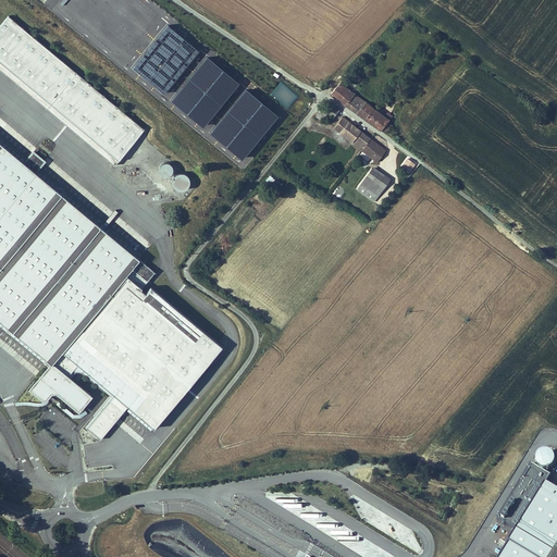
[(47,0),(45,2),(50,9),(60,0),(47,0)]
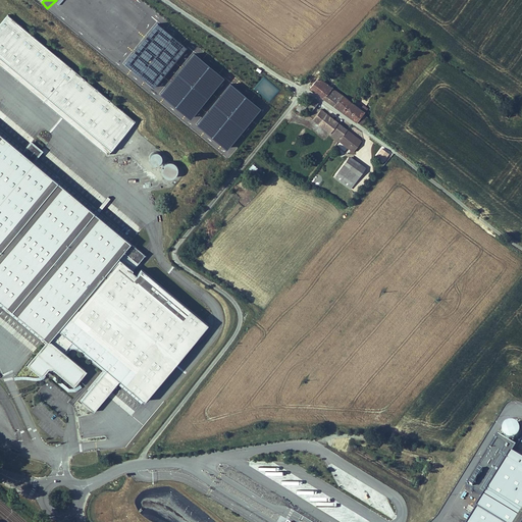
[(9,15),(0,27),(0,68),(105,155),(136,118),(9,15)]
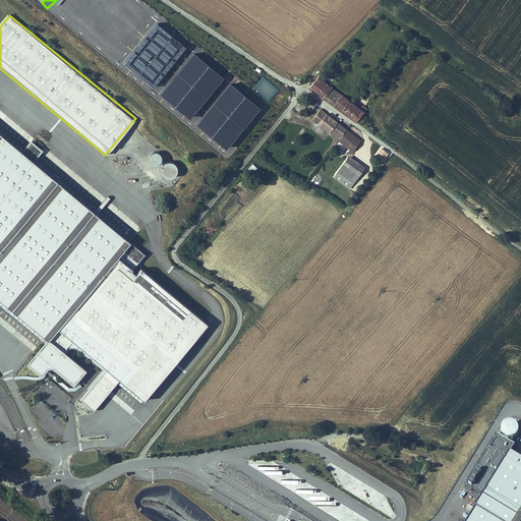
[(175,105),(200,106),(224,76),(193,53),(161,95),(175,105)]
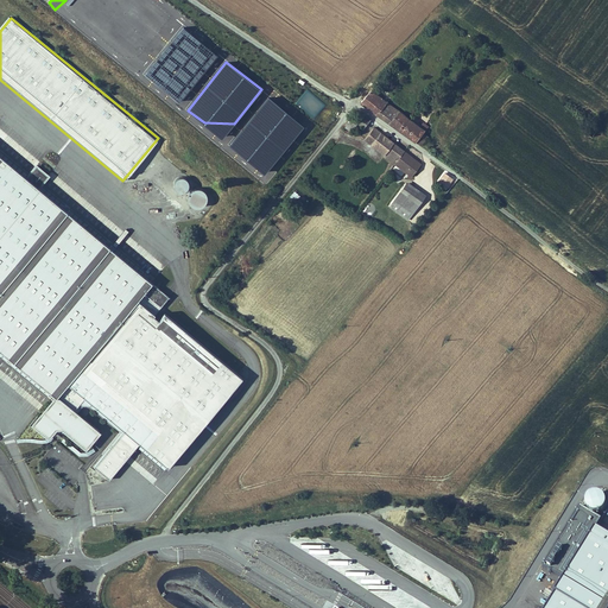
[(296,103),(314,119),(325,106),(308,90),(296,103)]
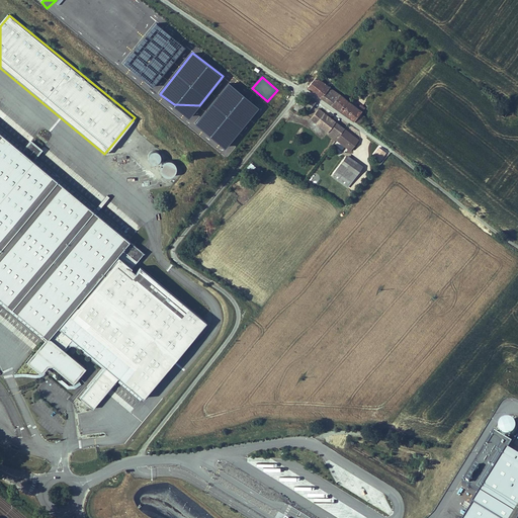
[(317,79),(315,77),(306,88),(317,95),(325,84),(317,79)]
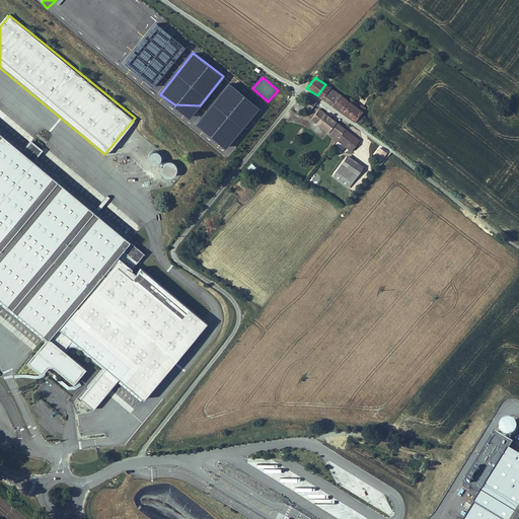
[(225,105),(262,106),(228,83),(213,105),(225,105)]
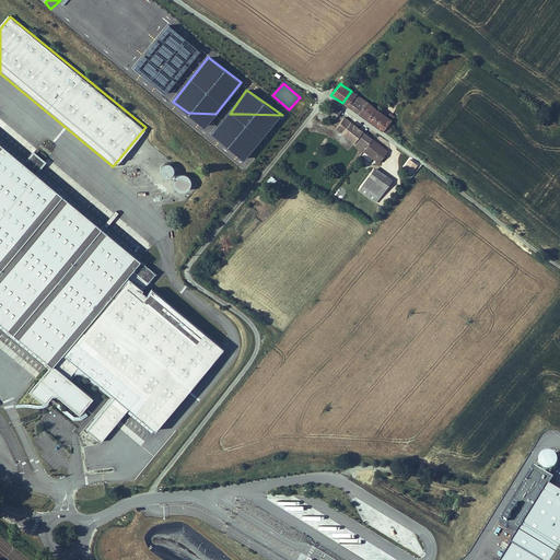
[(357,95),(351,91),(342,103),(347,107),(357,95)]
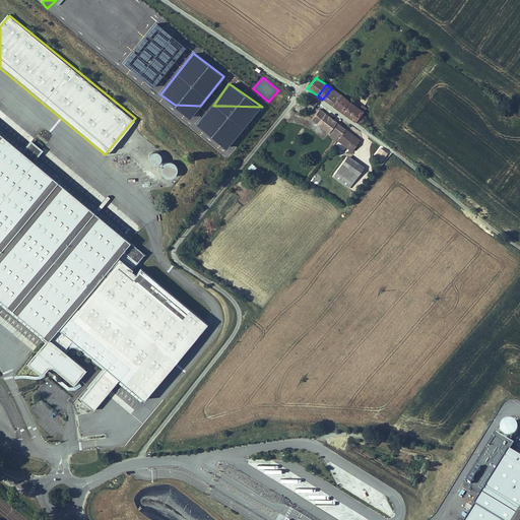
[(336,92),(331,88),(322,100),(335,109),(343,98),(336,92)]
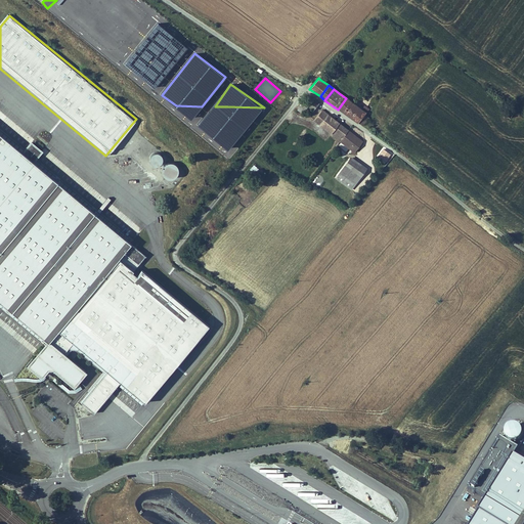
[(306,100),(299,110),(302,112),(312,99),(311,98),(310,98),(307,101),(306,100)]
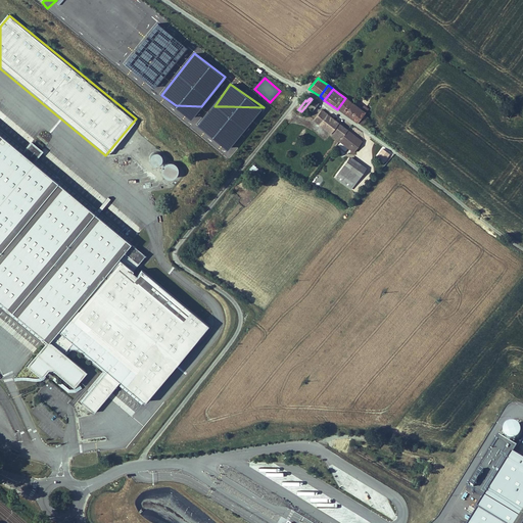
[(350,102),(345,98),(337,109),(342,113),(350,102)]
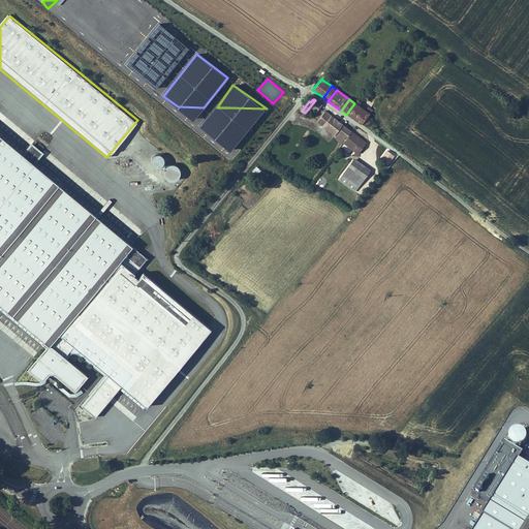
[(305,113),(307,115),(310,111),(311,112),(312,110),(315,112),(321,104),(315,100),(305,113)]
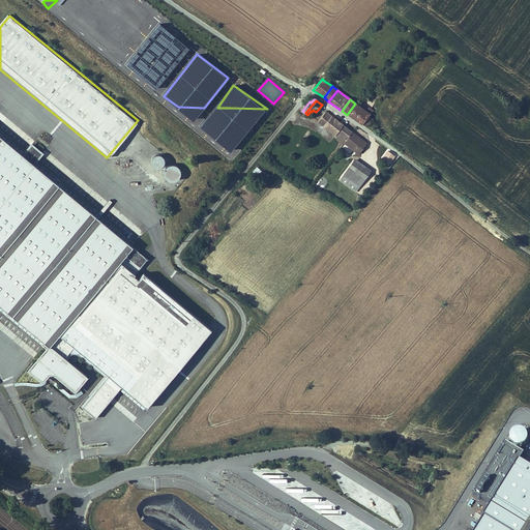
[(367,111),(355,104),(347,115),(362,126),(371,114),(374,111),(370,108),(367,111)]
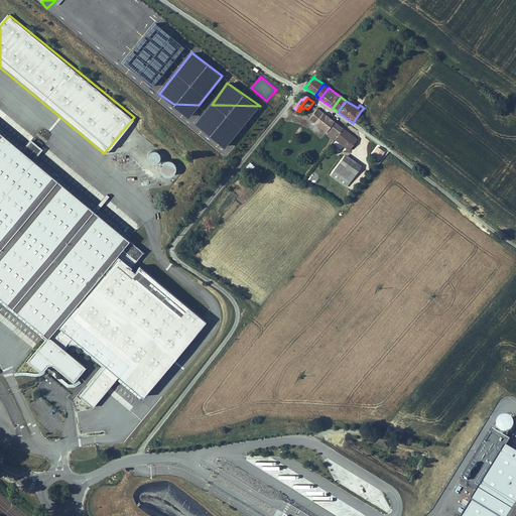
[(226,148),(257,106),(209,105),(195,125),(226,148)]
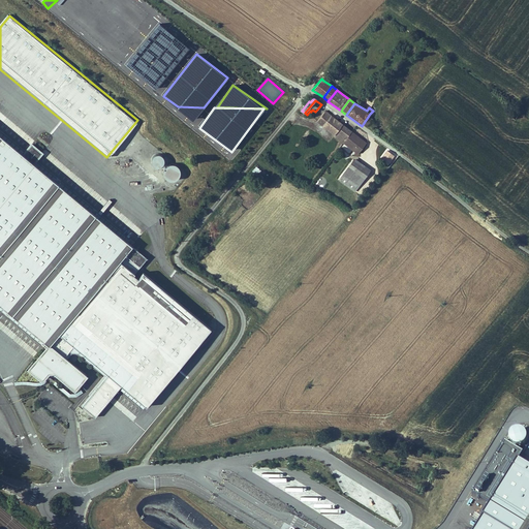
[(335,133),(342,123),(324,110),(316,120),(335,133)]
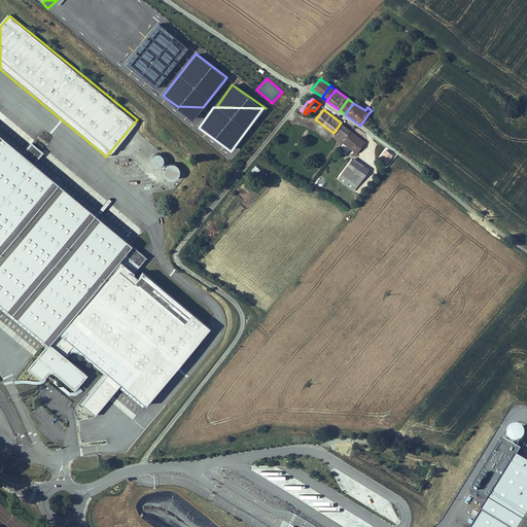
[(374,116),(369,113),(360,126),(364,129),(374,116)]
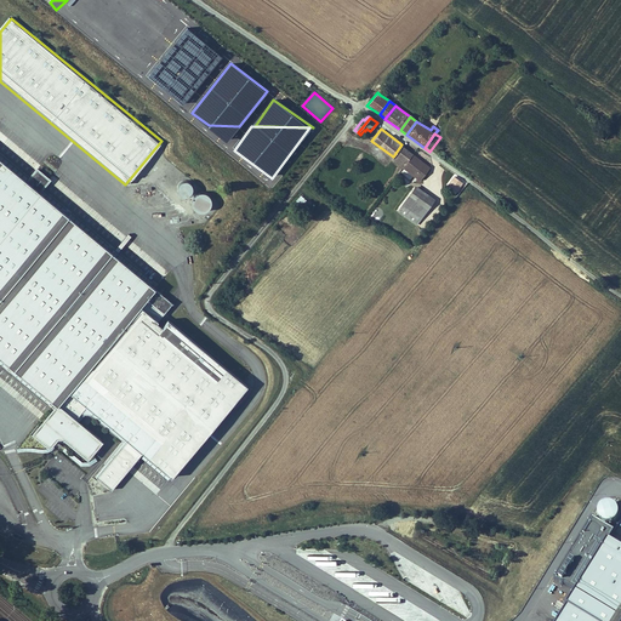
[(393,157),(404,165),(414,153),(402,144),(393,157)]
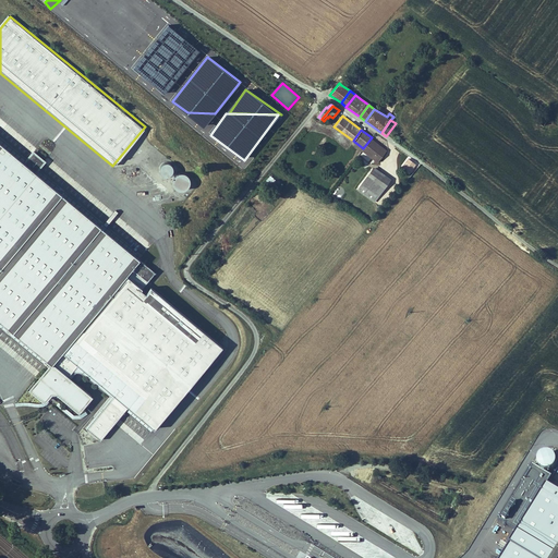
[(387,148),(372,137),(363,148),(376,158),(379,154),(381,156),(387,148)]
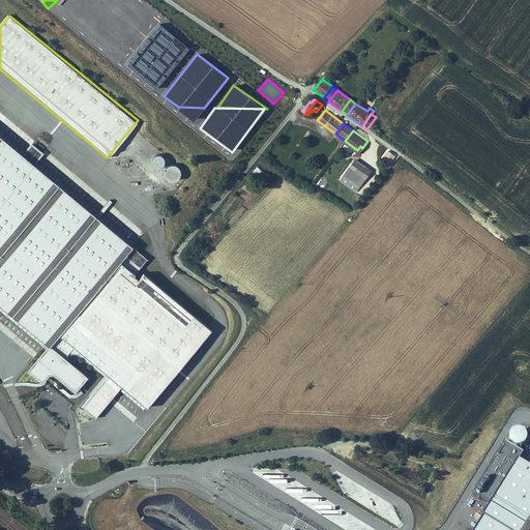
[(23,158),(0,139),(0,310),(50,351),(30,374),(42,384),(45,381),(49,377),(55,377),(60,381),(66,386),(69,382),(77,374),(65,364),(79,347),(148,407),(215,323),(149,263),(34,168),(43,156),(33,147),(23,158)]
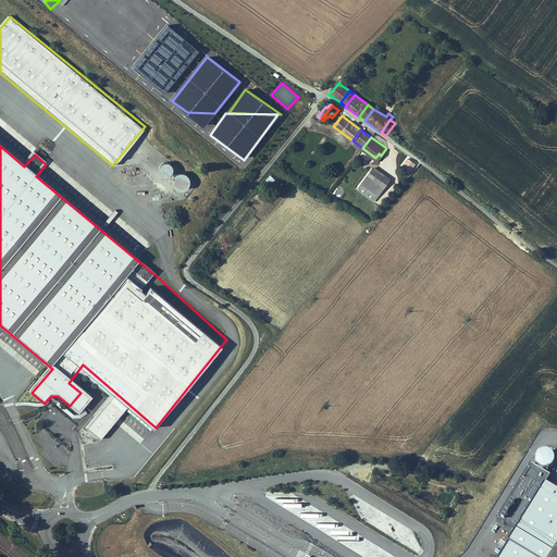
[(413,162),(406,158),(401,164),(408,170),(413,162)]
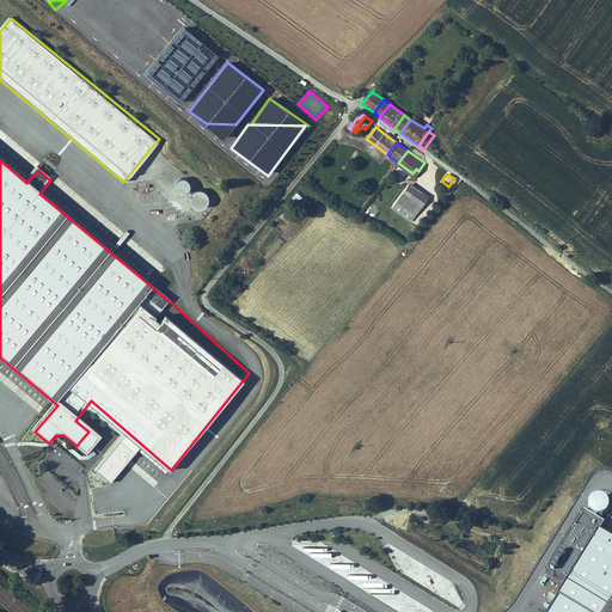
[(187,193),(191,181),(179,176),(175,189),(187,193)]
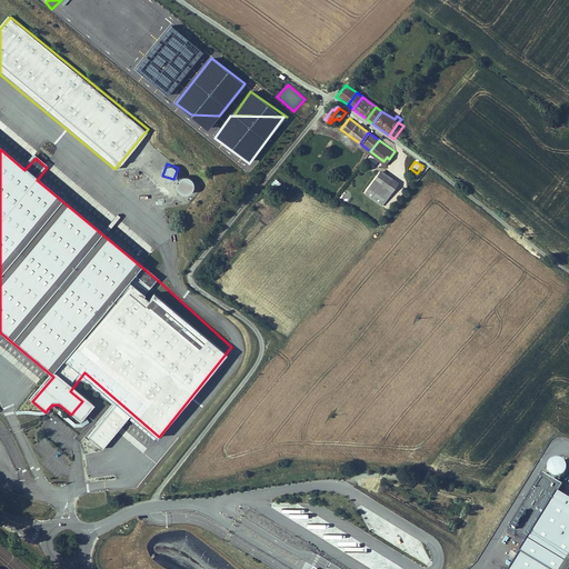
[(386,175),(379,169),(368,185),(363,191),(371,197),(377,190),(382,182),(380,181),(386,175)]
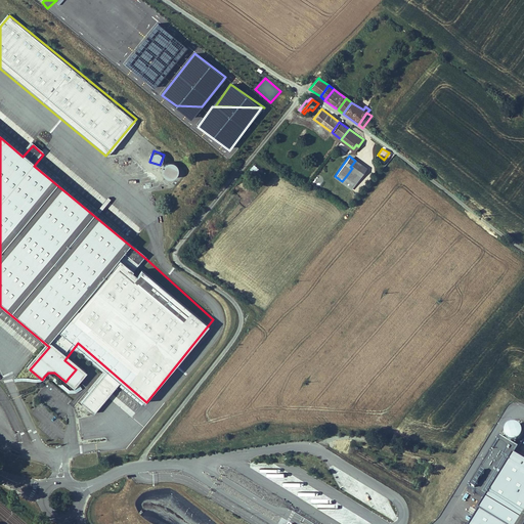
[(365,167),(355,161),(350,167),(352,168),(361,174),(365,167)]
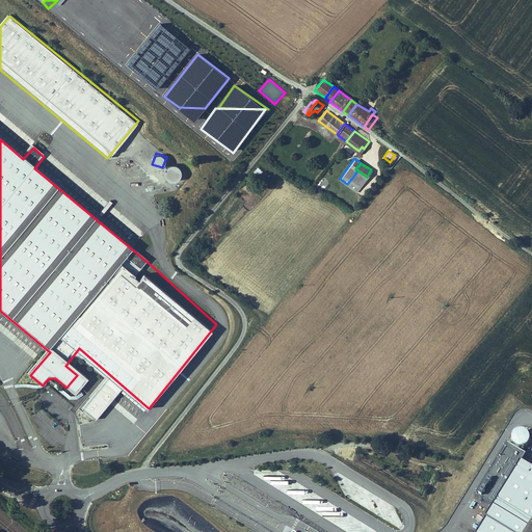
[(182,164),(166,164),(165,180),(181,180),(182,164)]
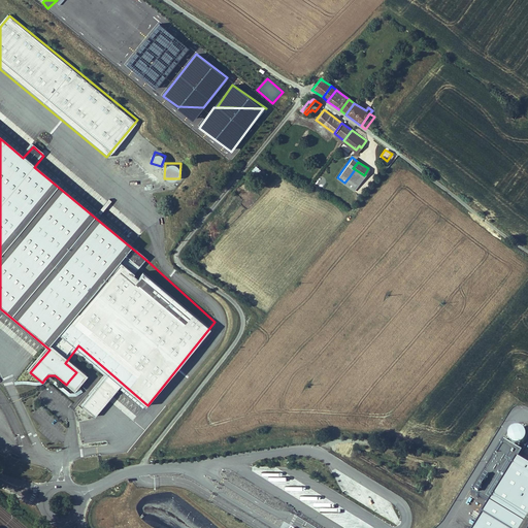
[(364,175),(355,169),(350,176),(344,183),(355,189),(359,183),(364,175)]
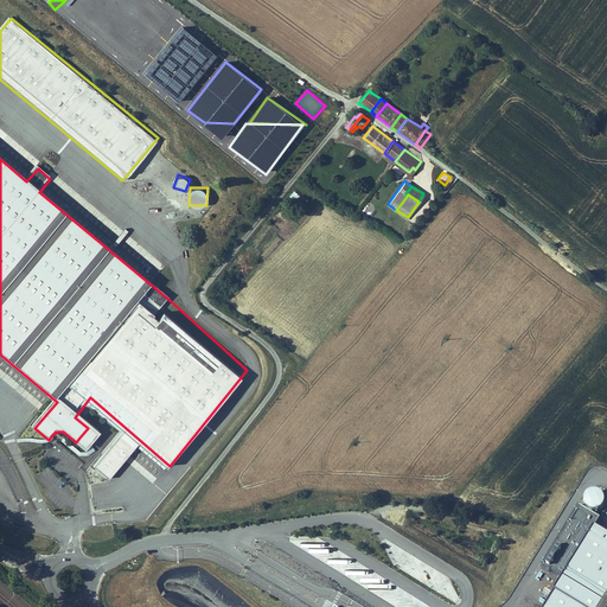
[(91,432),(88,428),(80,438),(76,442),(80,446),(88,435),(91,432)]
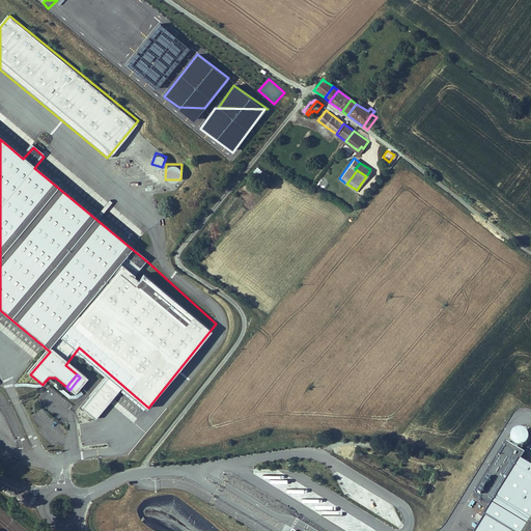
[(86,382),(80,378),(77,381),(70,390),(76,395),(86,382)]
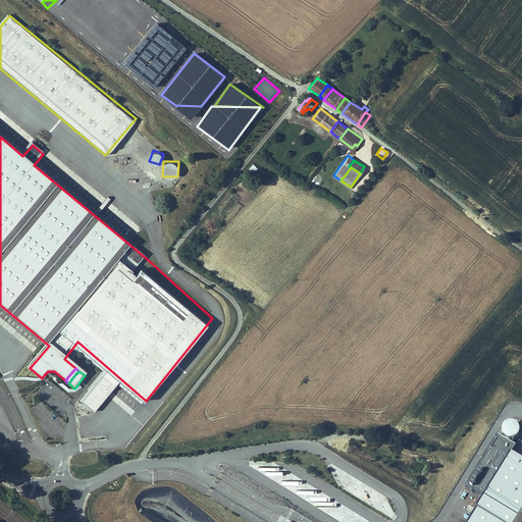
[(480,492),(462,521),(521,521),(521,457),(510,450),(515,442),(497,430),(463,481),(480,492)]
